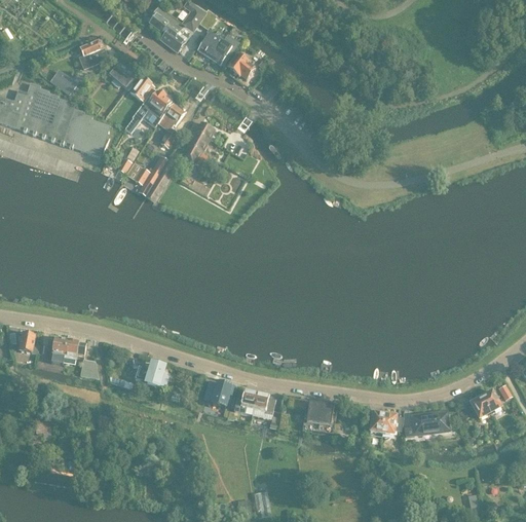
[(165,33),(161,38),(177,51),(192,33),(199,22),(209,27),(216,16),(207,10),(205,12),(188,0),(184,5),(191,10),(182,23),(159,5),(154,12),(156,13),(149,23),(161,32),(162,30),(165,33)]
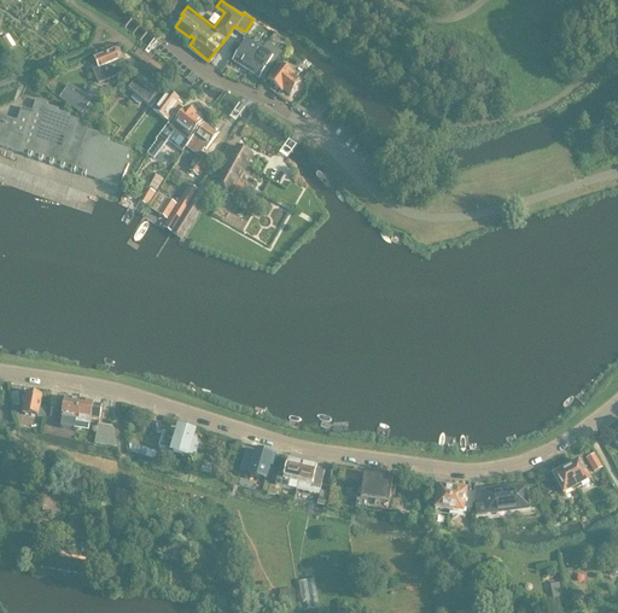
[(268,51),(272,45),(273,45),(274,42),(275,42),(283,33),(272,25),(268,30),(269,31),(260,46),(249,39),(246,41),(244,40),(233,58),(249,69),(255,60),(256,62),(260,56),(258,54),(263,47),(268,51)]
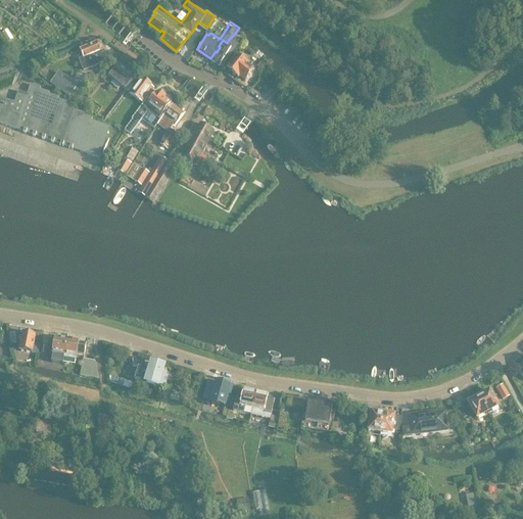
[(220,63),(229,49),(230,50),(236,42),(230,38),(227,43),(223,40),(219,46),(220,47),(217,52),(216,51),(210,58),(220,63)]
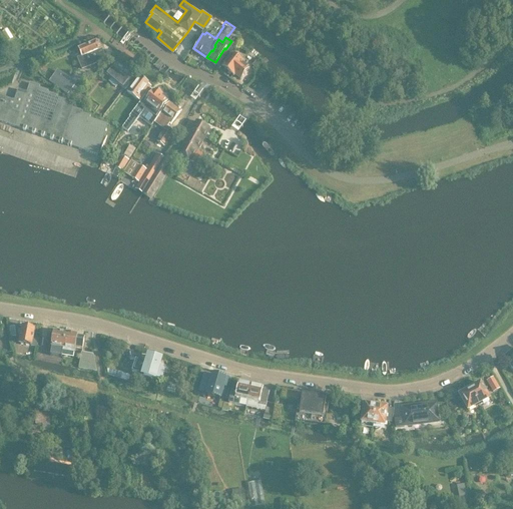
[(105,55),(99,39),(96,38),(78,45),(82,54),(78,55),(82,65),(105,55)]
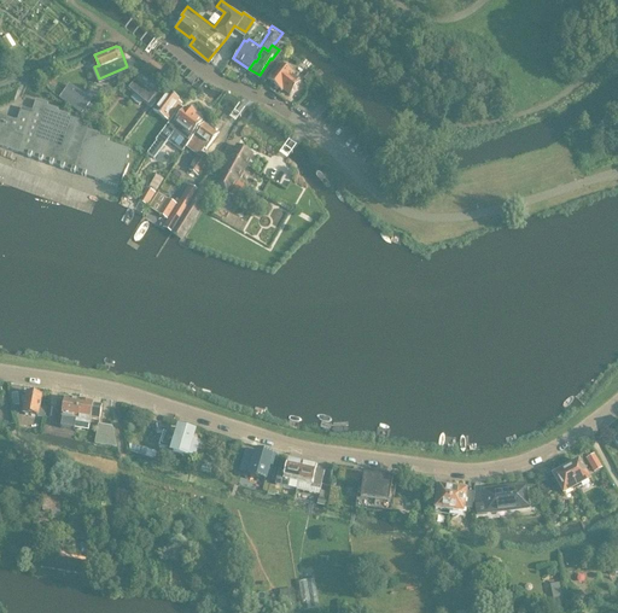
[(0,57),(0,58),(5,65),(10,62),(6,54),(0,57)]
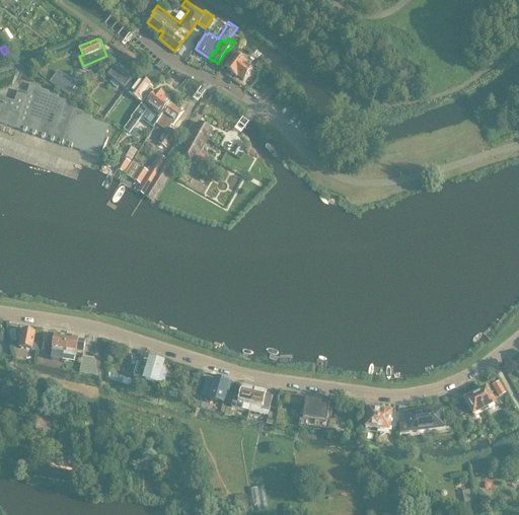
[(245,62),(235,54),(226,65),(236,73),(245,62)]
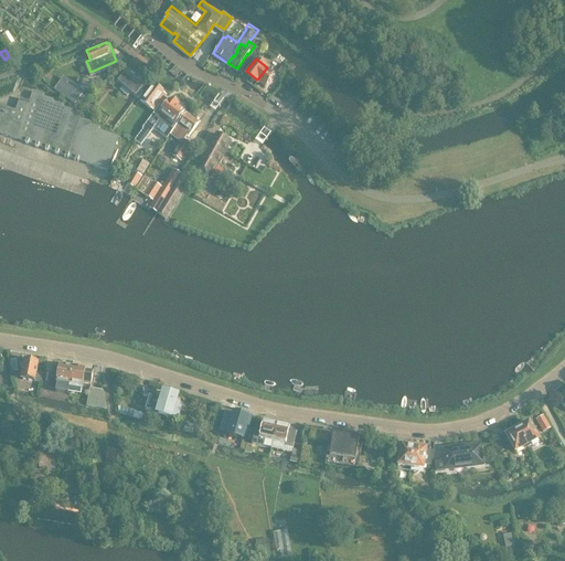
[(123,74),(120,72),(116,77),(124,83),(120,87),(127,93),(130,90),(138,95),(142,90),(140,87),(146,81),(129,66),(123,74)]
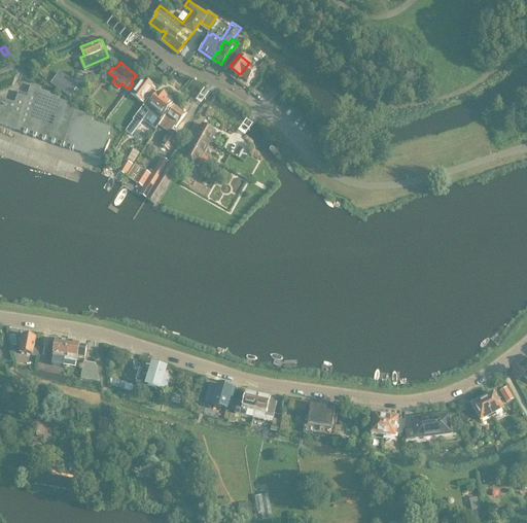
[(70,94),(79,80),(61,67),(51,80),(70,94)]
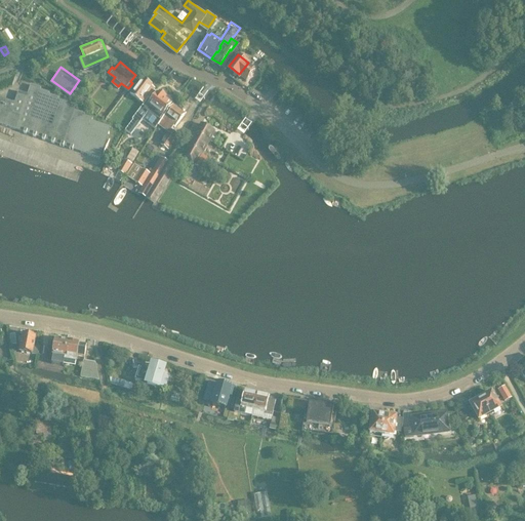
[(124,119),(145,91),(148,94),(155,85),(151,83),(152,82),(150,81),(150,79),(148,77),(146,77),(144,76),(137,84),(136,83),(130,91),(129,90),(116,109),(118,111),(116,113),(124,119)]
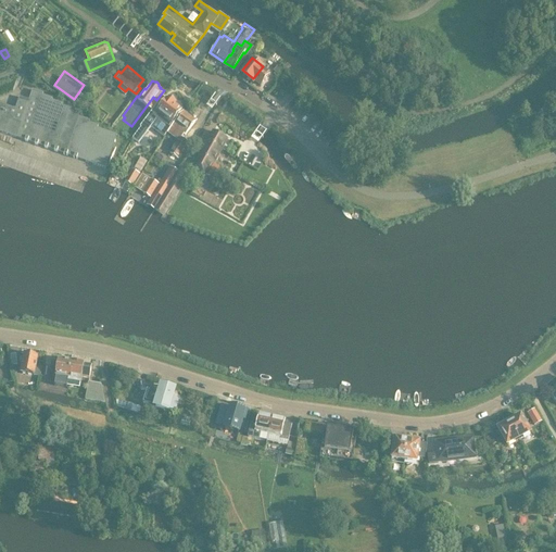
[(20,93),(15,105),(0,100),(0,128),(16,134),(17,132),(26,135),(25,138),(28,138),(29,136),(36,138),(35,141),(38,142),(39,139),(46,141),(45,145),(48,146),(49,142),(55,145),(54,148),(58,149),(59,146),(65,148),(64,151),(67,152),(68,149),(75,151),(74,154),(77,155),(78,152),(86,155),(85,158),(105,165),(117,133),(97,125),(98,123),(88,120),(89,117),(79,114),(80,111),(71,108),(71,105),(61,102),(62,101),(52,97),(52,96),(42,92),(43,90),(33,87),(29,97),(20,93)]
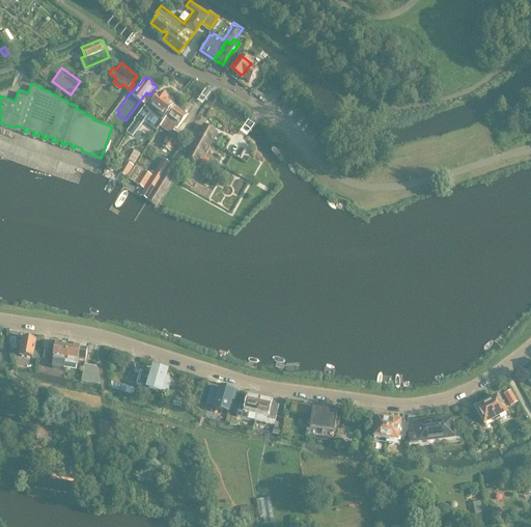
[(160,91),(159,91),(146,107),(149,109),(161,117),(173,102),(166,96),(168,94),(161,90),(160,91)]
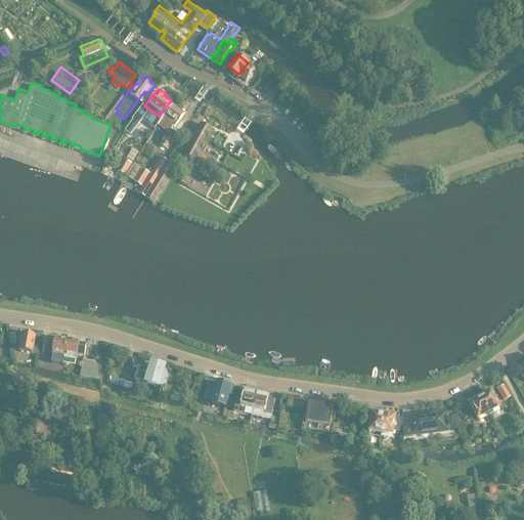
[(78,97),(96,110),(99,105),(81,93),(78,97)]
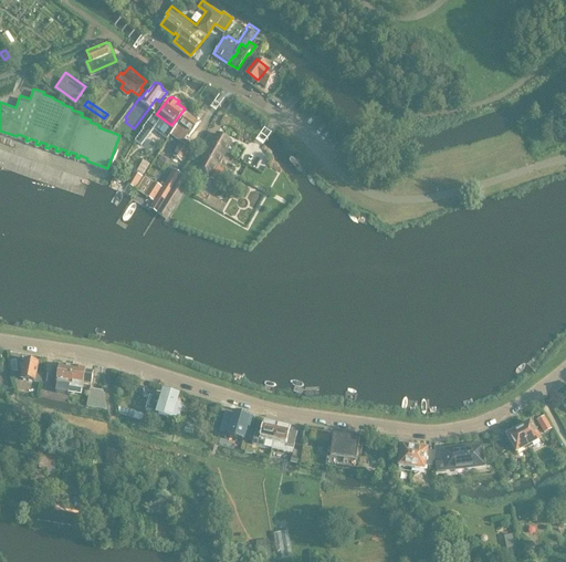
[(180,121),(168,138),(177,145),(173,151),(174,153),(171,156),(176,159),(179,156),(180,157),(194,141),(185,134),(189,127),(192,131),(201,118),(188,108),(187,111),(179,120),(180,121)]
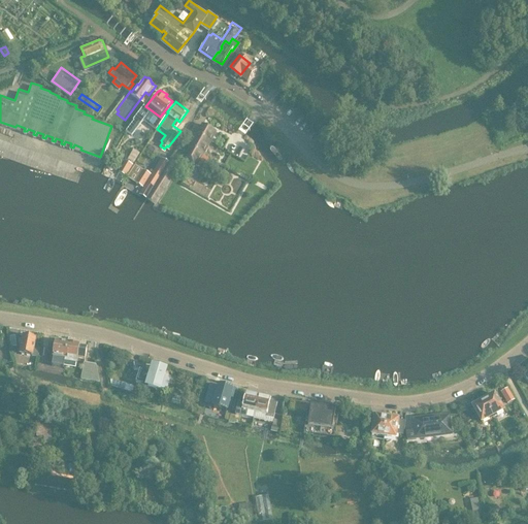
[(143,104),(134,117),(139,120),(141,117),(149,108),(145,106),(143,104)]
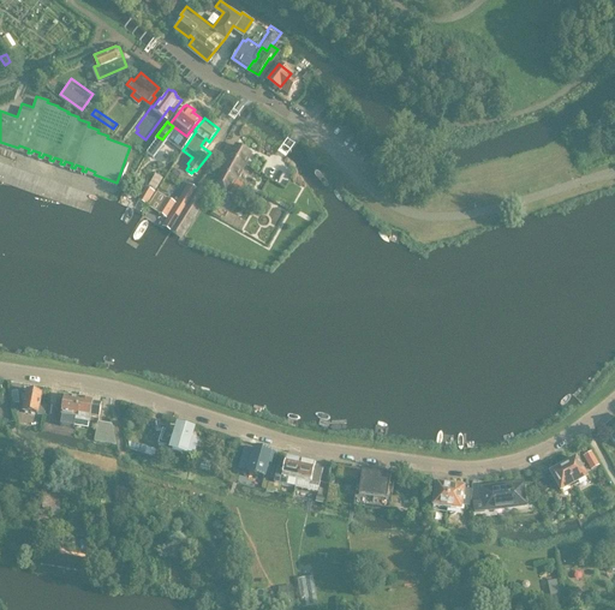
[(236,175),(250,150),(240,144),(236,142),(232,150),(226,148),(222,155),(227,159),(214,180),(233,191),(237,193),(243,181),(236,177),(236,175)]
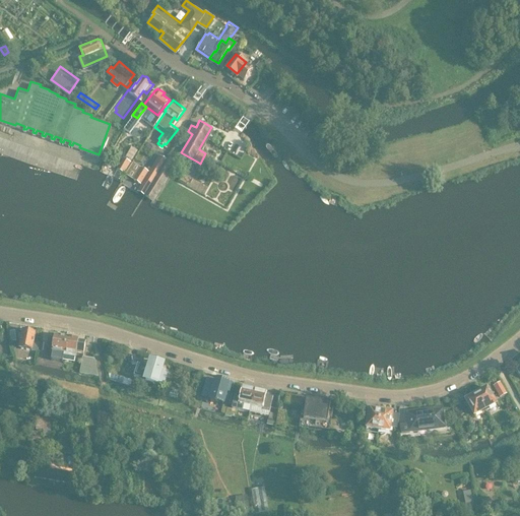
[(119,167),(127,170),(131,156),(123,153),(119,167)]
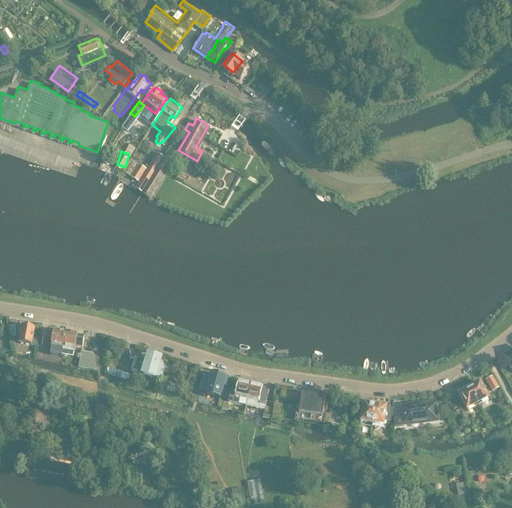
[(143,188),(164,155),(156,151),(151,160),(136,184),(143,188)]
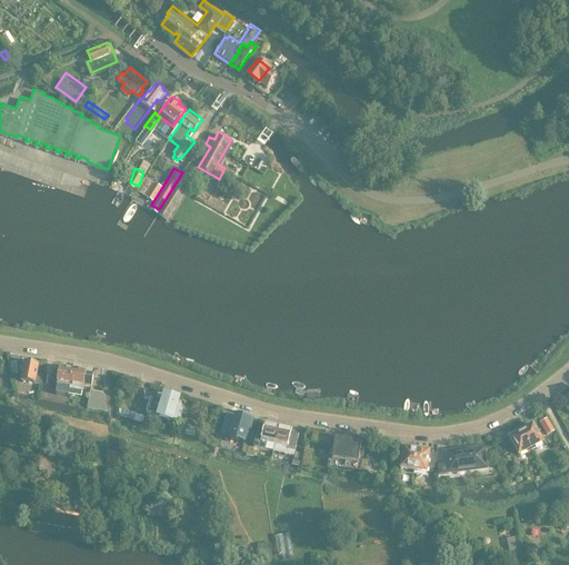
[(183,171),(182,172),(159,209),(170,216),(187,190),(193,177),(183,171)]
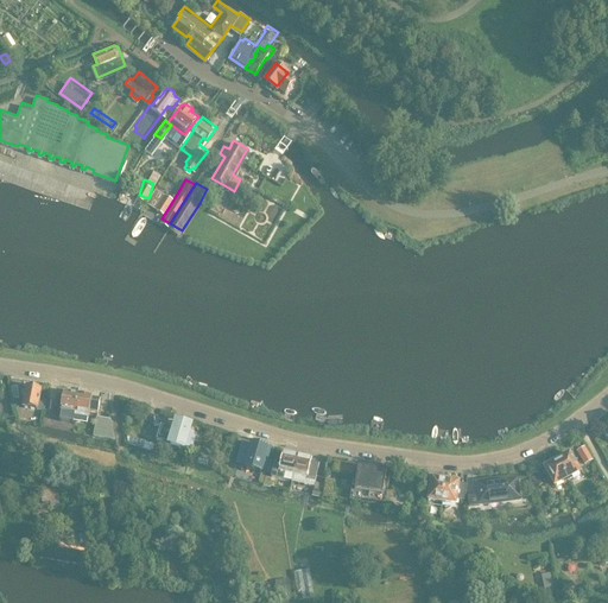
[(164,214),(170,203),(163,198),(156,209),(158,210),(156,213),(160,215),(162,213),(164,214)]
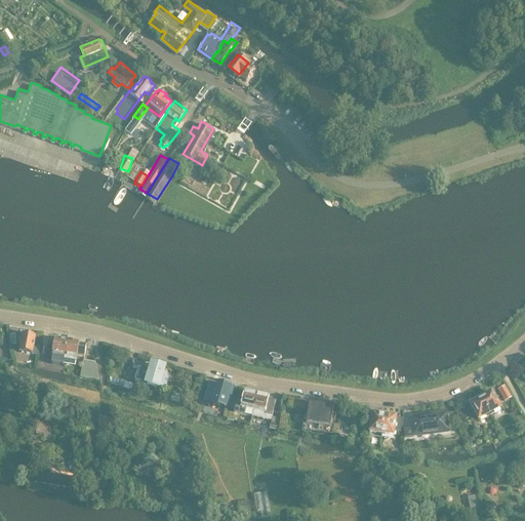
[(32,351),(34,343),(36,333),(34,332),(33,331),(30,331),(29,331),(24,330),(21,349),(32,351)]
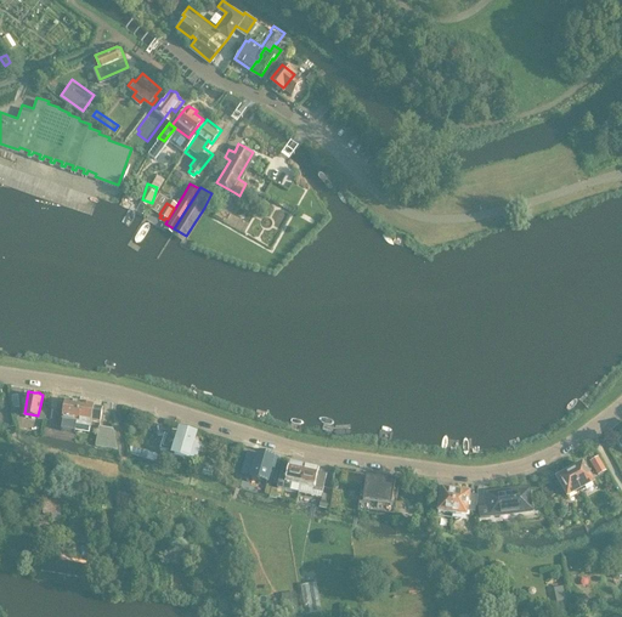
[(78,419),(80,400),(79,400),(78,398),(74,397),(72,398),(66,397),(63,417),(68,418),(78,419)]
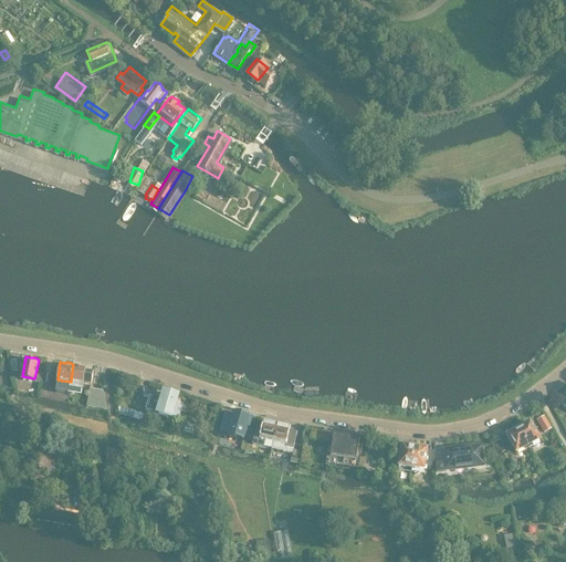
[(83,382),(85,368),(85,366),(80,365),(79,364),(75,363),(74,364),(73,364),(71,382),(83,384),(83,382)]
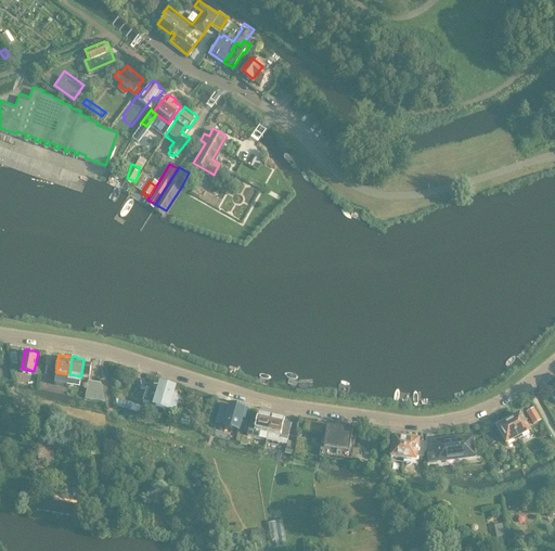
[(92,362),(84,361),(81,374),(90,376),(92,362)]
